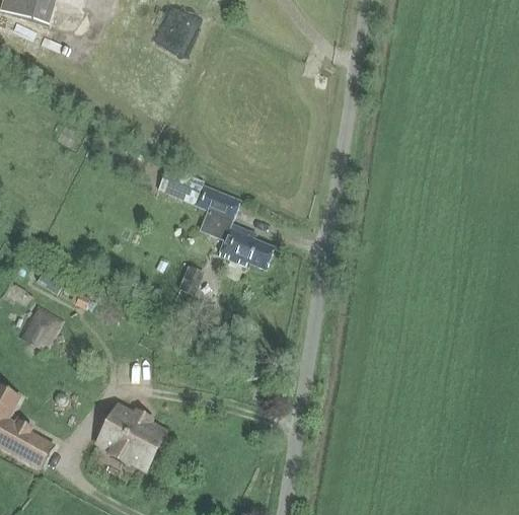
[(0,9),(50,24),(57,0),(2,0),(0,9)]
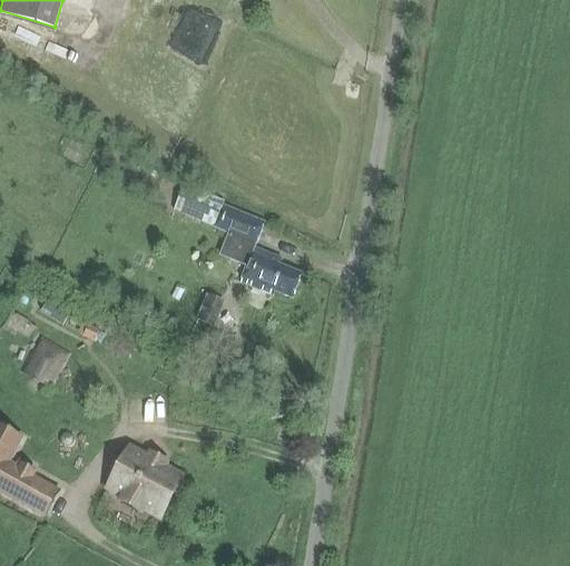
[(174,47),(209,59),(225,15),(188,2),(174,47)]
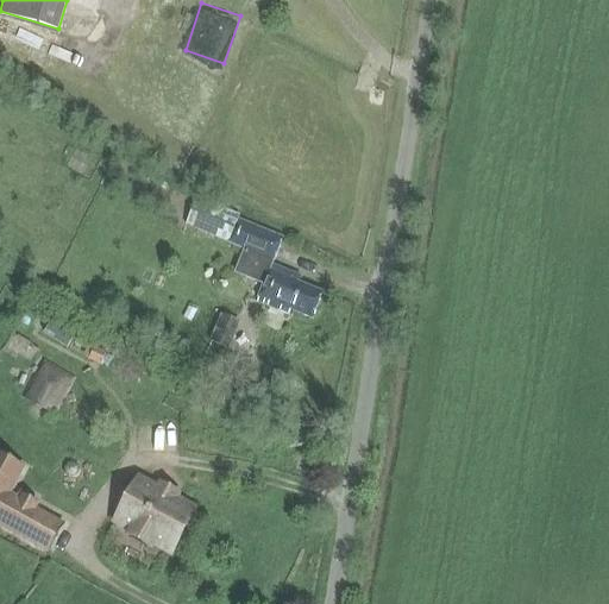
[(186,221),(228,239),(240,211),(198,193),(186,221)]
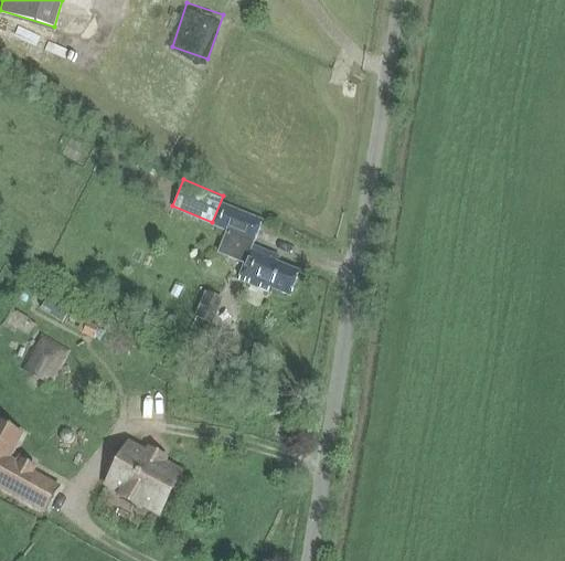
[(277,254),(252,243),(262,219),(221,202),(212,222),(228,229),(220,250),(245,260),(238,276),(269,289),(270,286),(288,294),(298,270),(275,261),(277,254)]
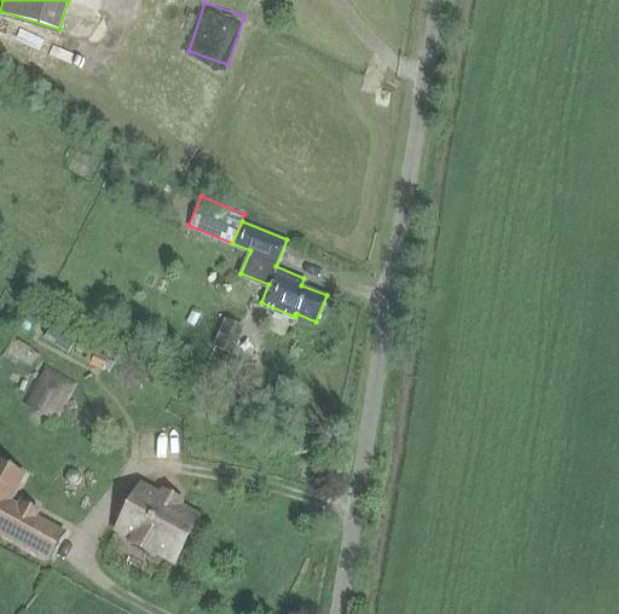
[(243,328),(224,319),(213,343),(232,352),(243,328)]
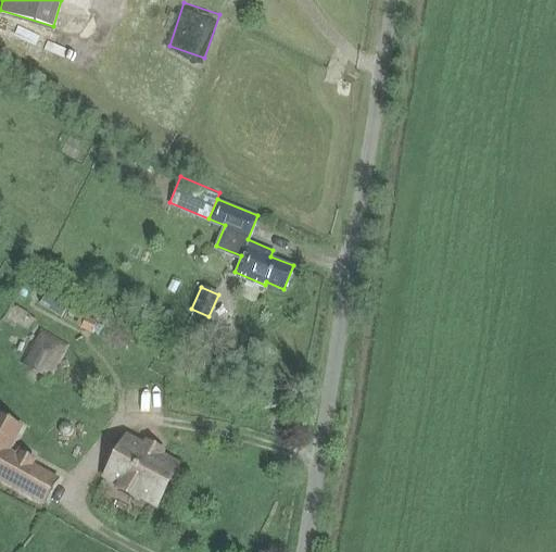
[(42,327),(36,336),(21,362),(47,377),(62,351),(67,342),(42,327)]
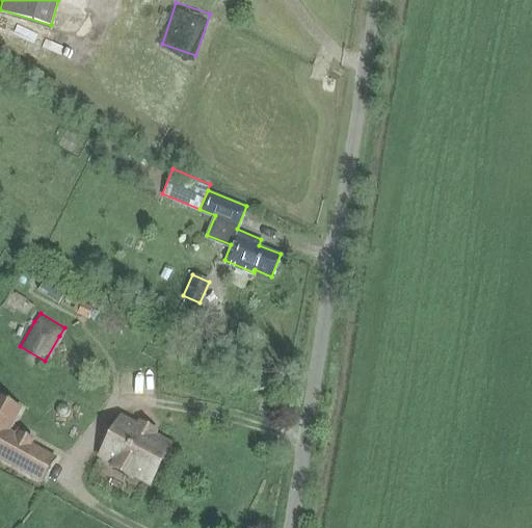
[(7,429),(20,405),(0,394),(0,456),(42,479),(55,455),(30,442),(32,438),(20,430),(18,434),(7,429)]
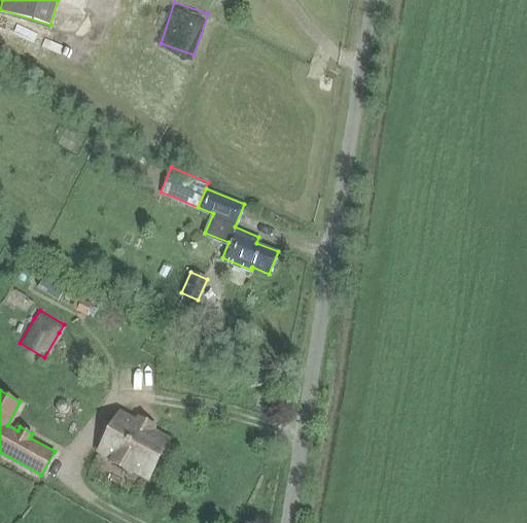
[(156,425),(137,415),(133,421),(120,414),(103,447),(117,455),(115,458),(130,466),(132,463),(146,472),(165,438),(152,431),(156,425)]
